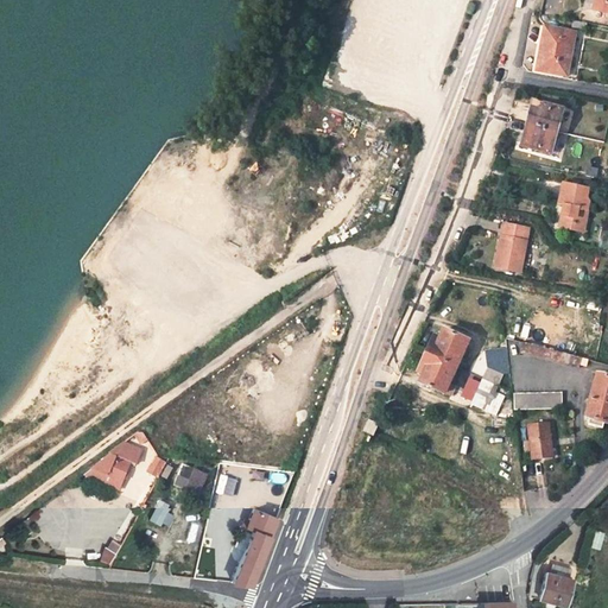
[(607,13),(607,14),(607,13),(607,0),(594,0),(594,6),(607,8),(607,13)]
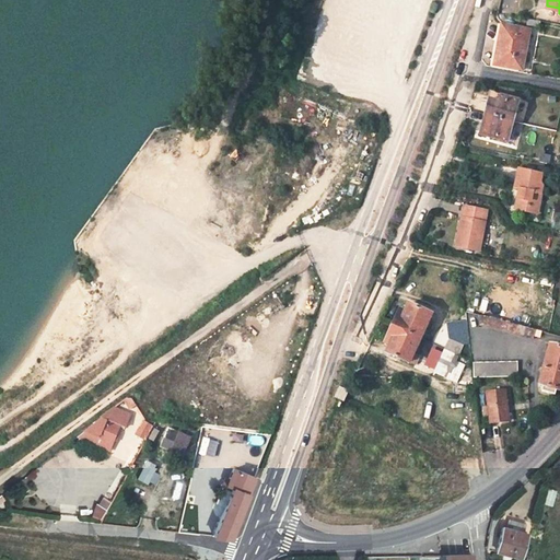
[(496,63),(522,69),(529,31),(503,25),(496,63)]
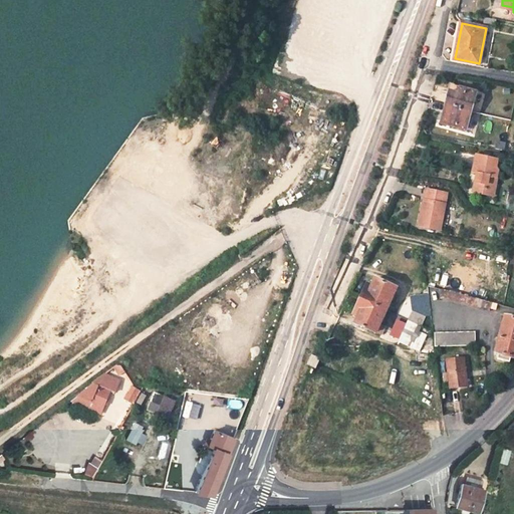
[(442,122),(466,130),(476,92),(452,85),(442,122)]
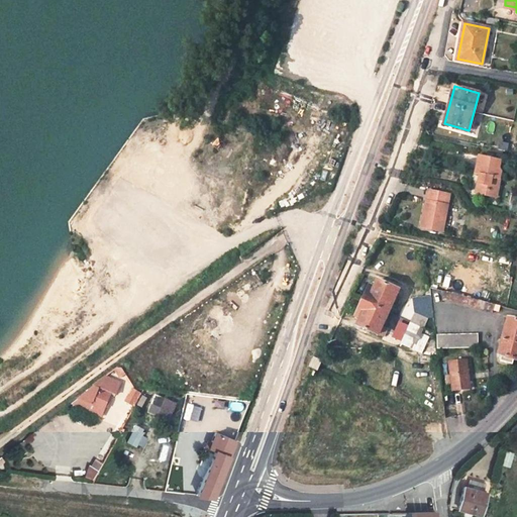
[(477,193),(488,196),(490,188),(498,190),(501,172),(499,169),(501,161),(480,156),(476,174),(481,175),(477,193)]
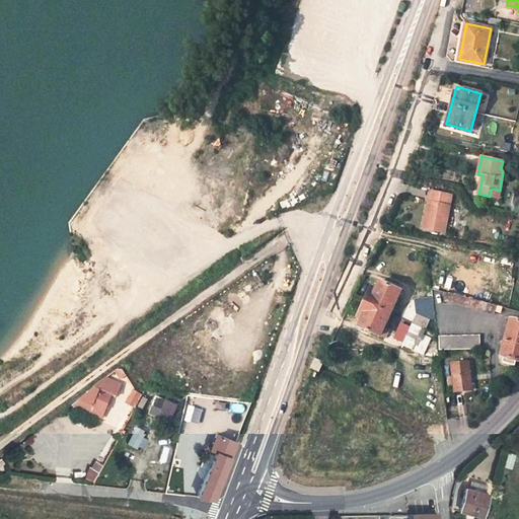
[(498,198),(500,191),(492,189),(490,197),(498,198)]
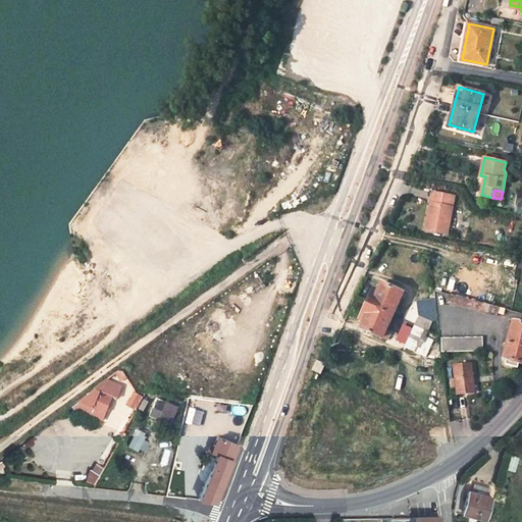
[(425,228),(447,232),(454,196),(433,192),(425,228)]
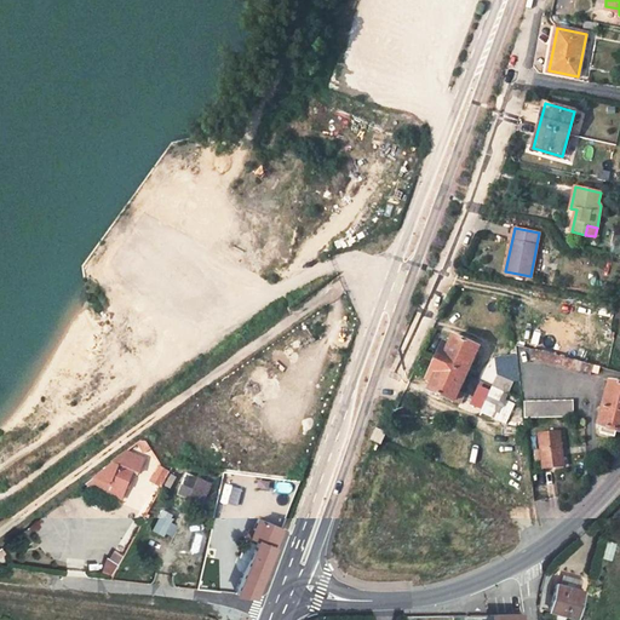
[(453,336),(448,346),(447,350),(440,348),(435,360),(463,372),(468,363),(470,365),(478,346),(453,336)]
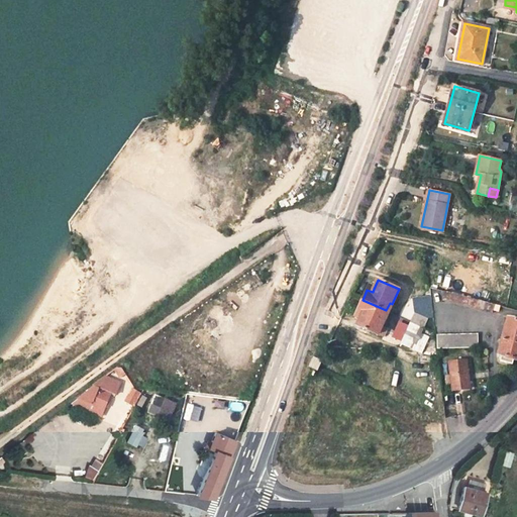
[(500,305),(445,291),(443,299),(492,312),(493,309),(499,311),(500,305)]
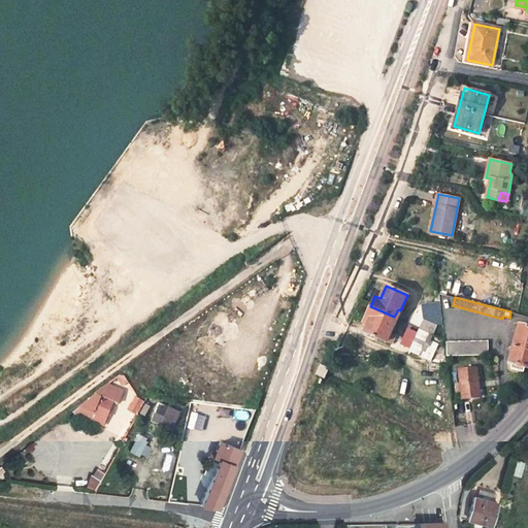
[(371,319),(369,324),(365,333),(386,341),(393,327),(391,326),(394,317),(370,306),(366,317),(371,319)]
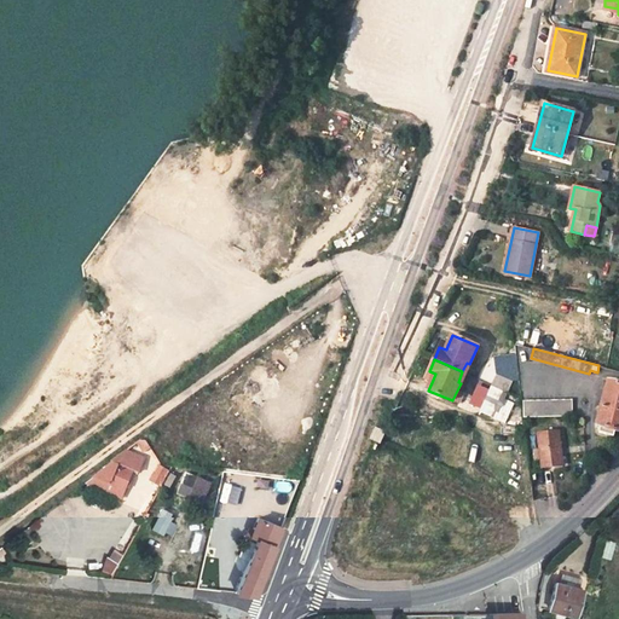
[(498,374),(492,385),(508,392),(513,381),(498,374)]
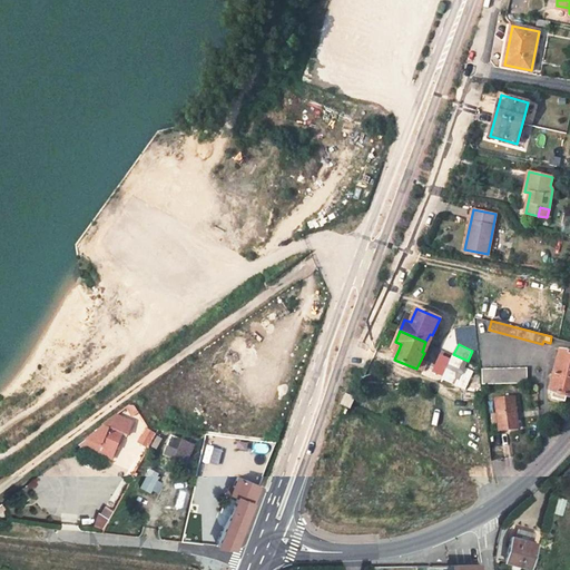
[(569,396),(569,353),(560,351),(549,392),(553,392),(551,399),(566,402),(567,396),(569,396)]
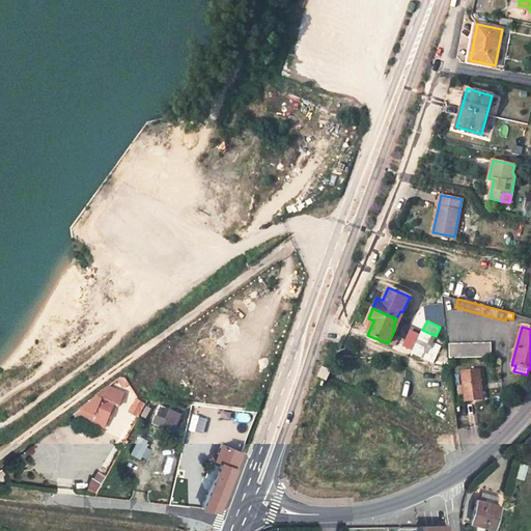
[(432,342),(436,336),(422,330),(418,341),(426,345),(421,357),(434,362),(441,346),(432,342)]
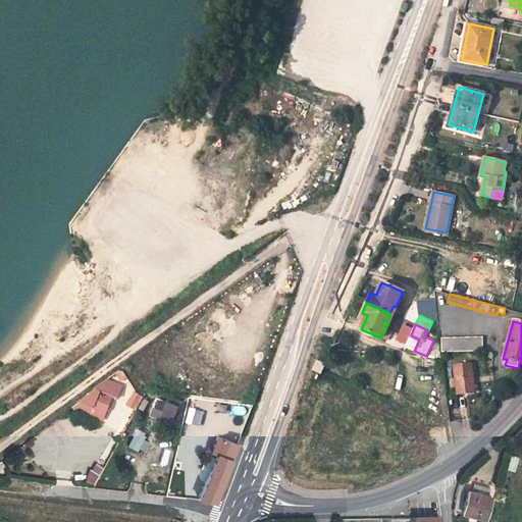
[(441,337),(441,352),(483,351),(482,337),(441,337)]
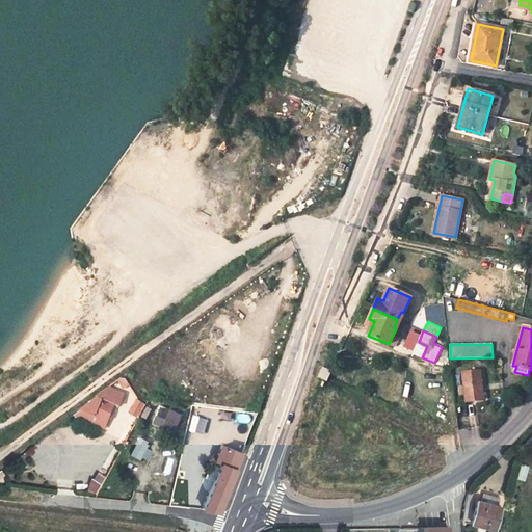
[(319,377),(326,380),(328,378),(331,371),(323,368),(319,377)]
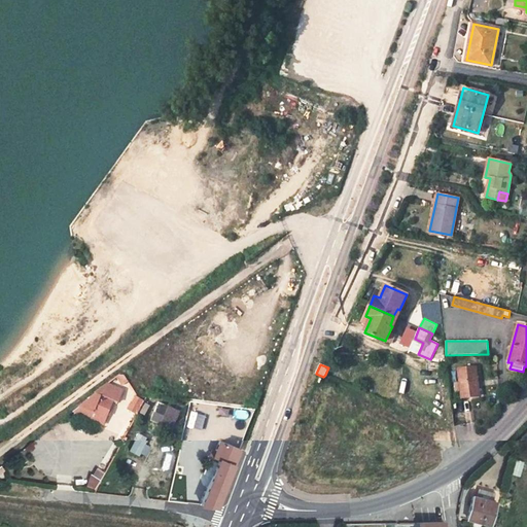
[(461,397),(478,396),(475,366),(458,369),(461,397)]
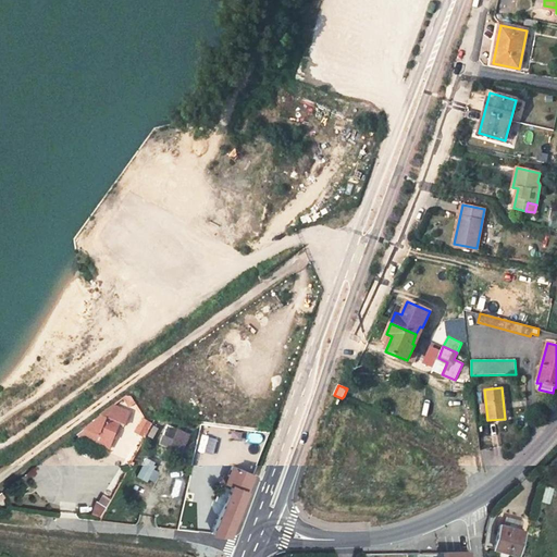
[(111,441),(119,424),(101,416),(85,429),(111,441)]
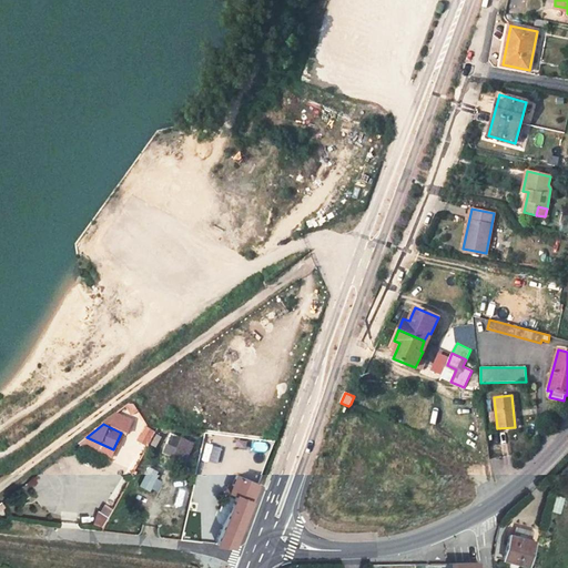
[(138,440),(148,445),(154,433),(144,427),(138,440)]
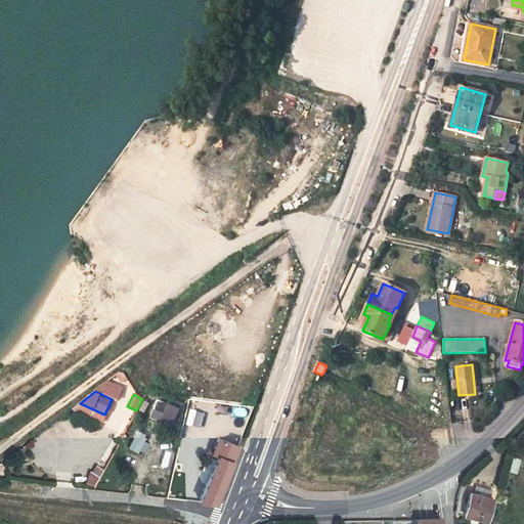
[(157,400),(150,420),(172,427),(178,407),(157,400)]
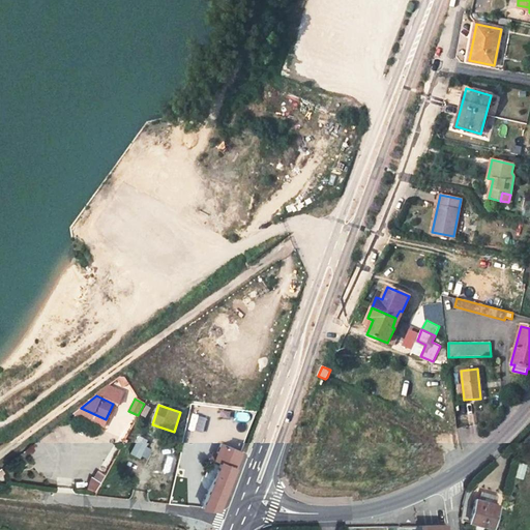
[(139,418),(146,421),(150,414),(143,411),(139,418)]
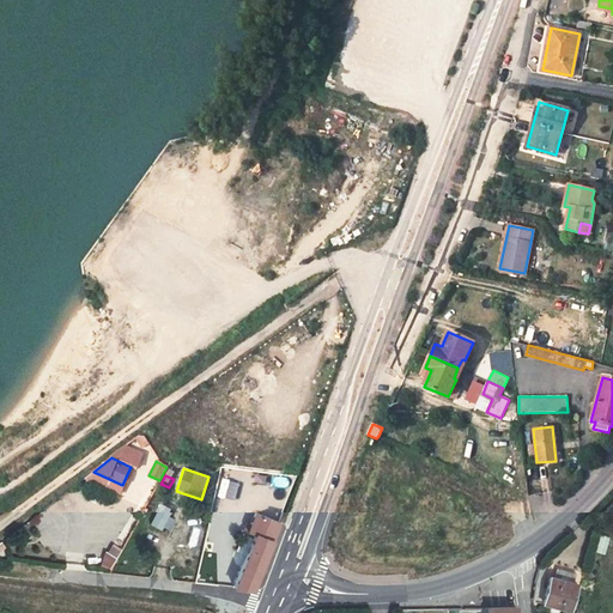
[(82,509),(87,504),(78,490),(71,495),(82,509)]
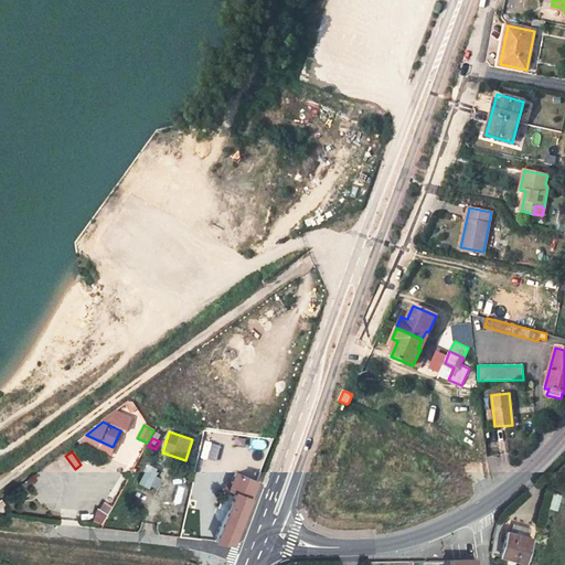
[(146,469),(138,484),(149,490),(157,475),(146,469)]
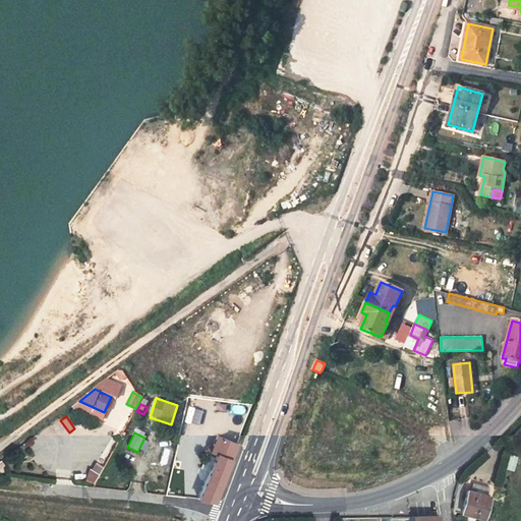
[(198,499),(215,501),(221,484),(237,444),(217,437),(211,451),(217,453),(198,499)]
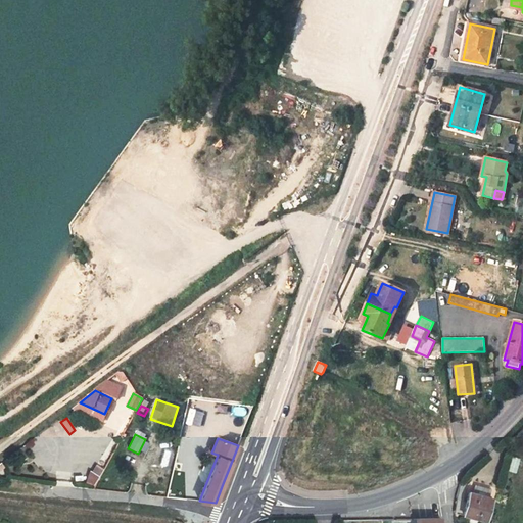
[(94,464),(85,482),(95,487),(104,469),(94,464)]
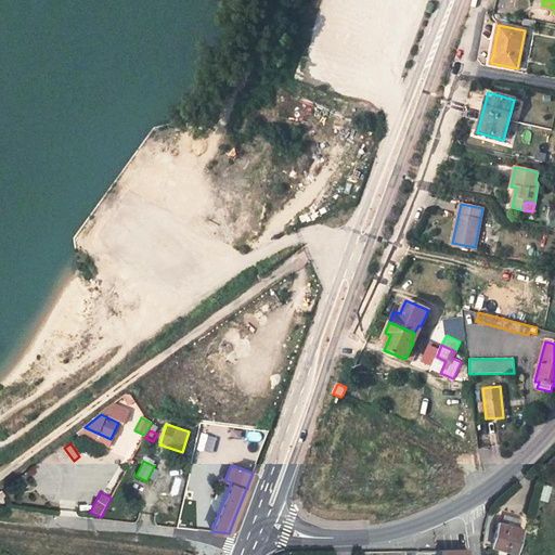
[(114,492),(110,500),(119,505),(124,498),(114,492)]
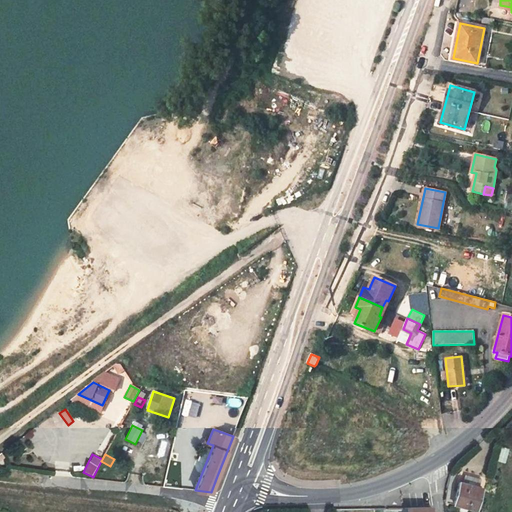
[(449,475),(444,501),(475,510),(481,488),(478,487),(480,479),(465,475),(462,483),(459,482),(456,491),(453,490),(457,475),(450,473),(449,475)]
